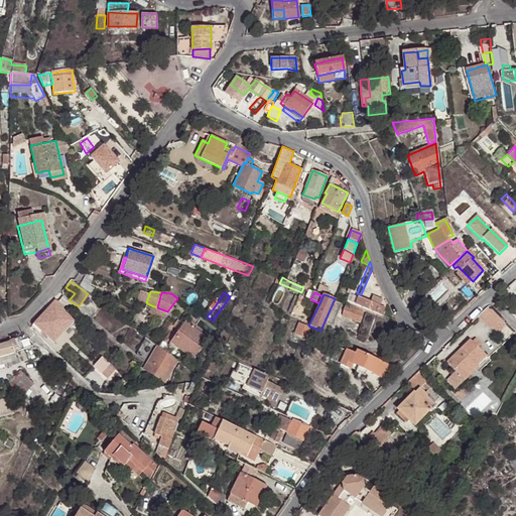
[(373,296),(371,301),(380,305),(382,299),(373,296)]
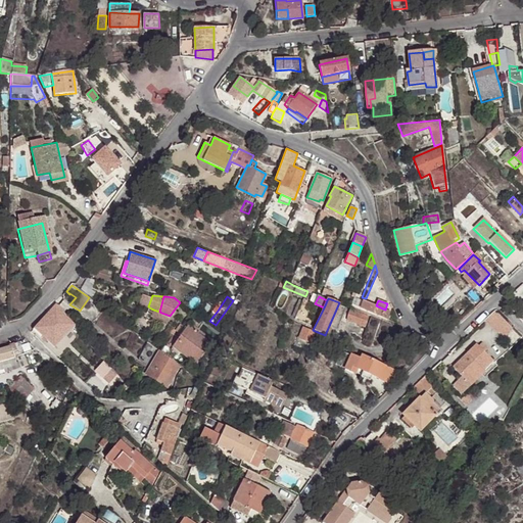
[(385,310),(376,305),(364,301),(362,308),(386,318),(388,312),(385,310)]
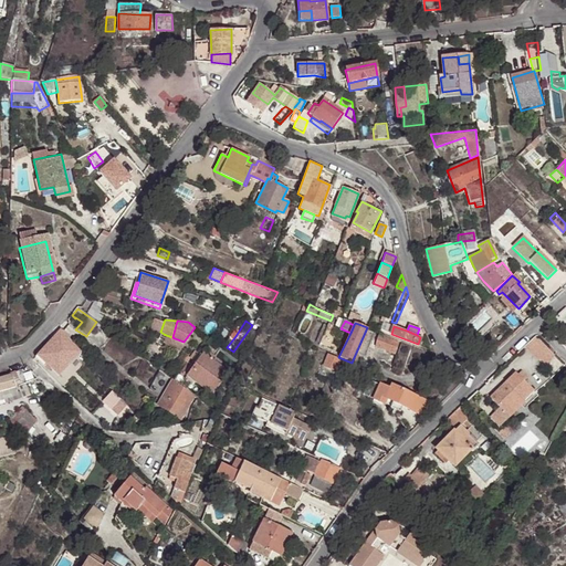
[(69,339),(60,329),(34,357),(43,365),(69,339)]
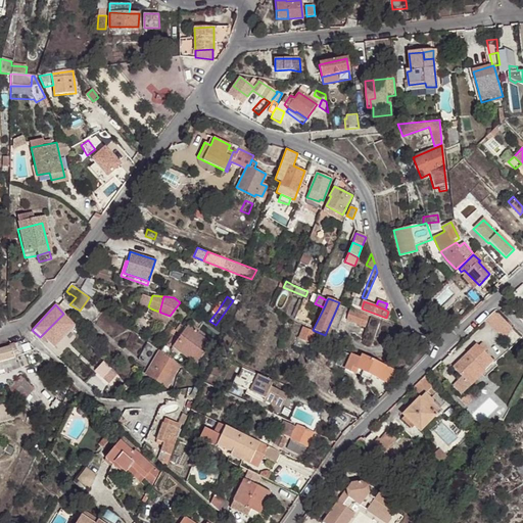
[(200,317),(208,323),(209,321),(218,311),(208,304),(200,317)]
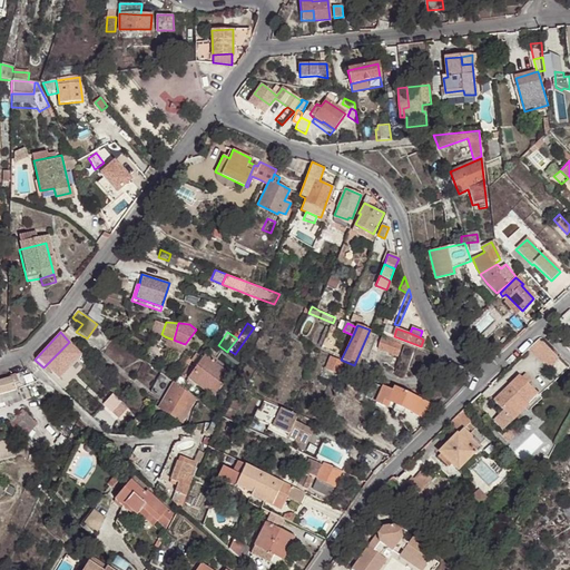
[(179,354),(180,352),(173,347),(176,341),(174,340),(167,337),(164,346),(179,354)]
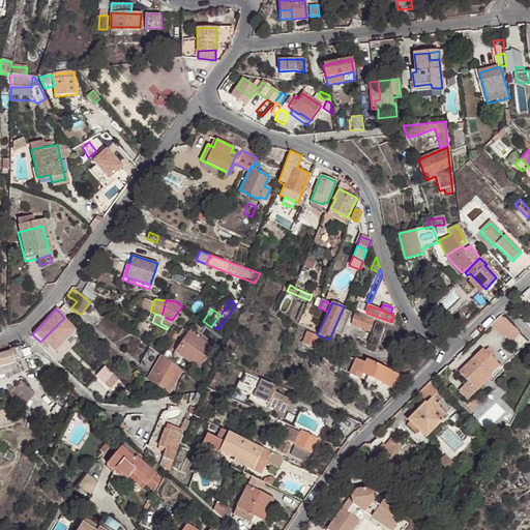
[(355,314),(352,324),(370,331),(373,320),(355,314)]
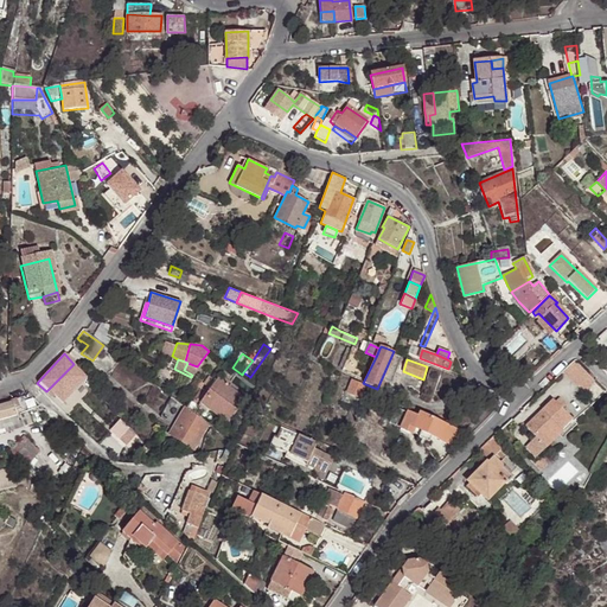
[(575,359),(563,370),(579,387),(581,384),(589,376),(575,359)]
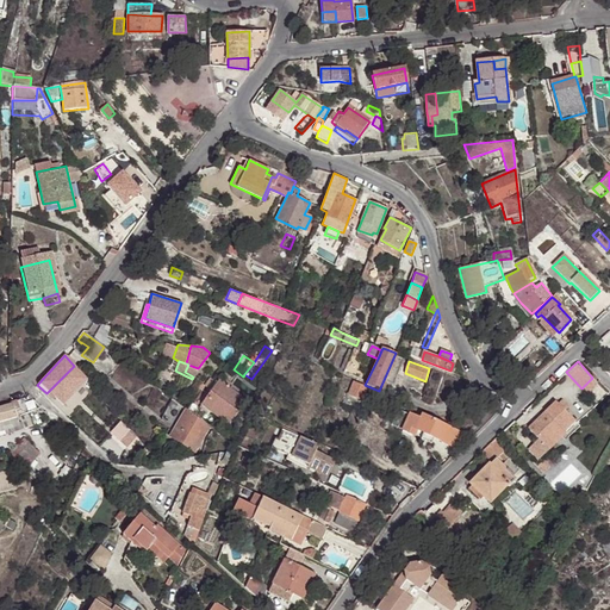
[(193,377),(198,368),(188,365),(185,372),(193,377)]
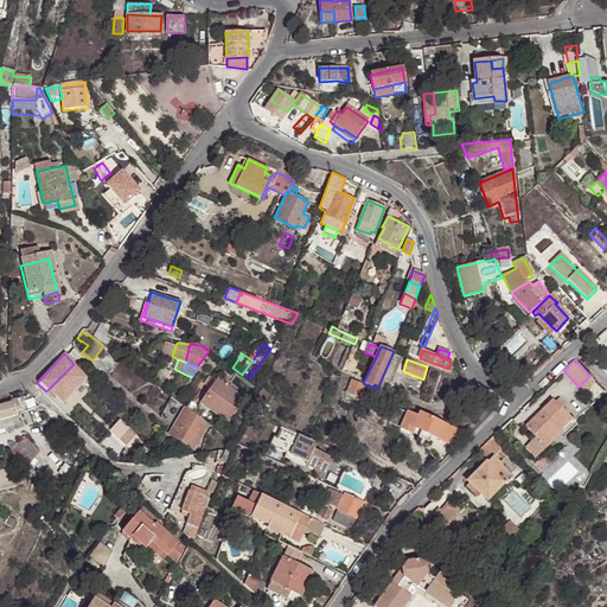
[(589,376),(581,384),(587,391),(595,382),(589,376)]
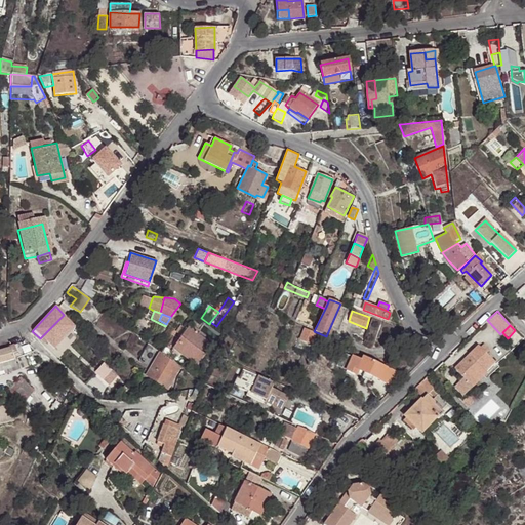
[(188,326),(173,349),(197,366),(212,344),(199,330),(188,326)]
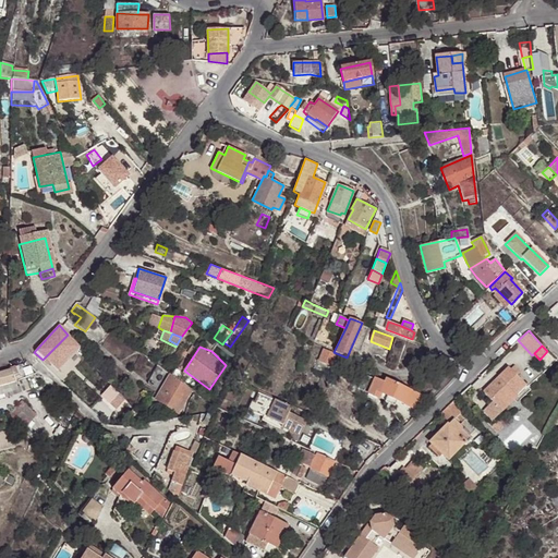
[(322,349),(317,363),(330,367),(335,353),(322,349)]
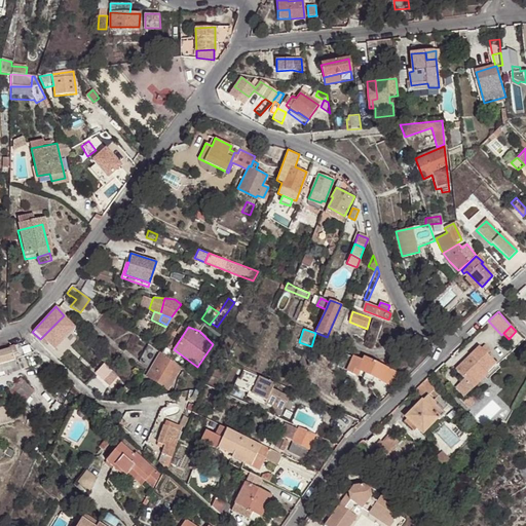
[(153,334),(148,343),(149,344),(152,346),(158,337),(153,334)]
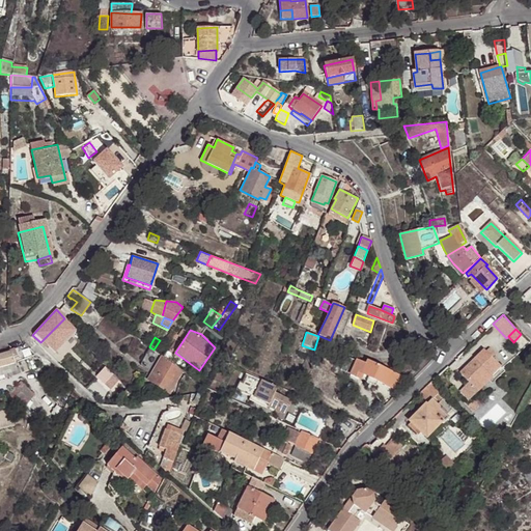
[(9,352),(0,354),(0,374),(15,370),(10,357),(16,356),(14,347),(8,350),(9,352)]
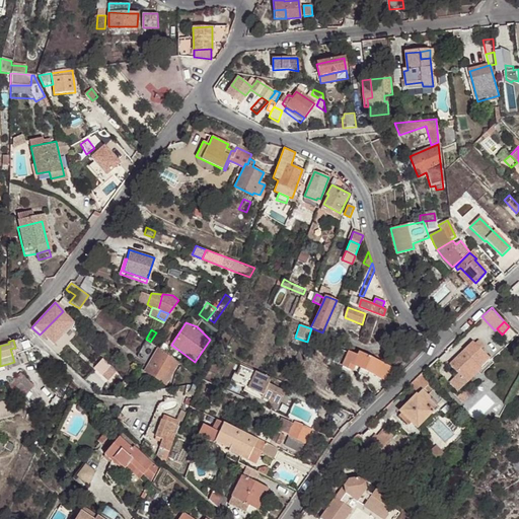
[(150,342),(147,340),(137,356),(144,360),(154,345),(150,342)]
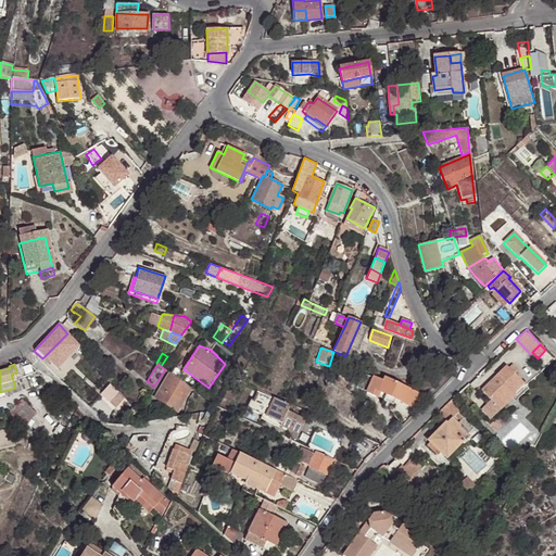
[(514,365),(509,369),(515,377),(519,371),(514,365)]
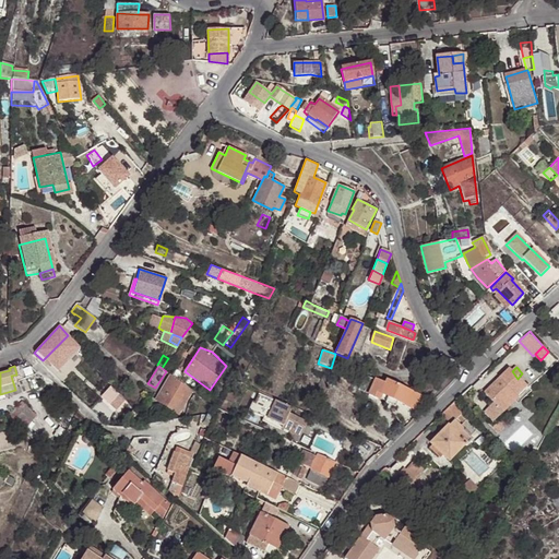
[(518,379),(512,371),(509,369),(484,392),(494,404),(502,413),(527,390),(518,379)]
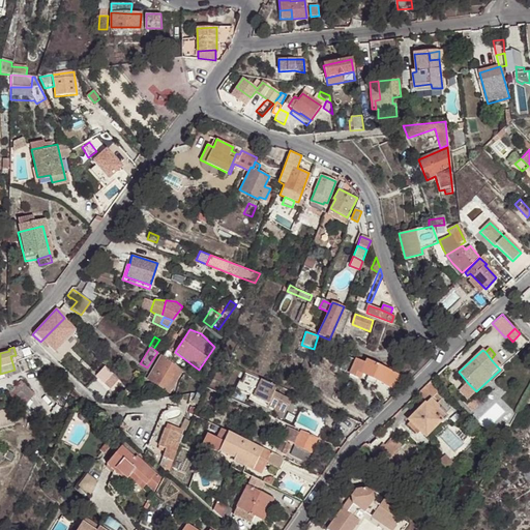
[(43,363),(33,353),(15,363),(19,372),(18,367),(25,365),(26,370),(27,374),(35,371),(43,363)]
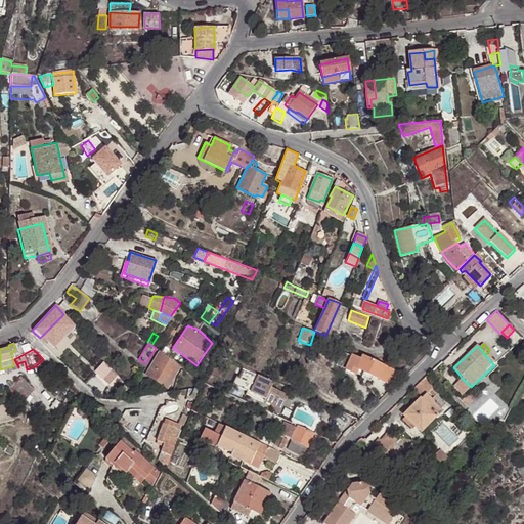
[(166,387),(180,365),(160,351),(146,374),(166,387)]
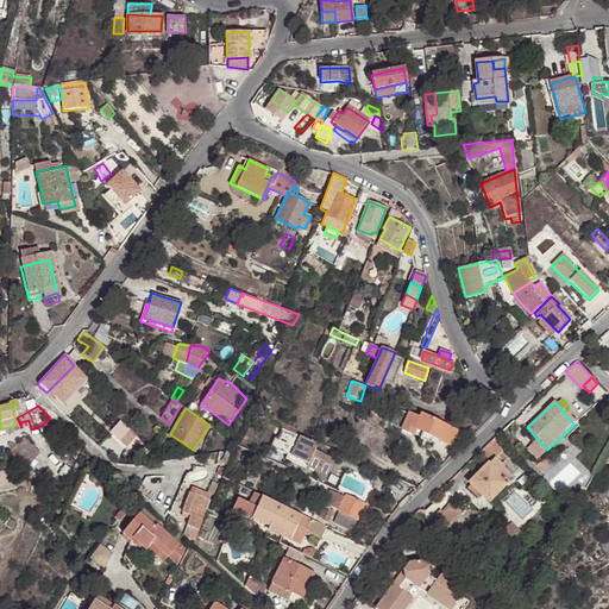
[(414,427),(419,419),(396,409),(389,424),(412,434),(414,427)]
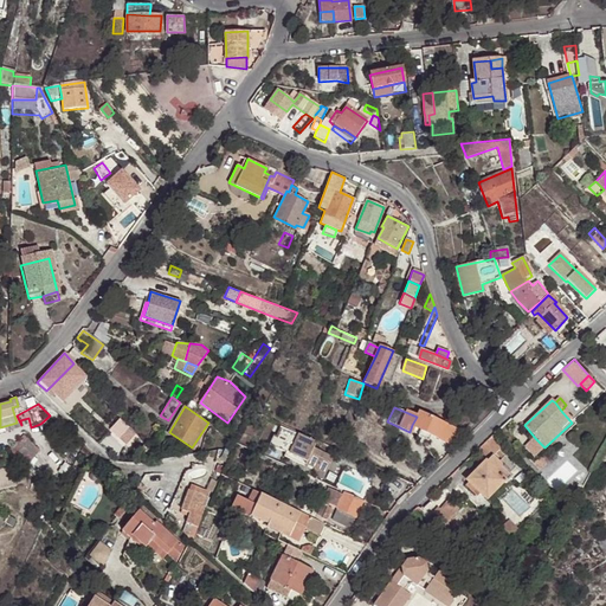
[(438,437),(443,424),(418,413),(417,417),(412,425),(438,437)]
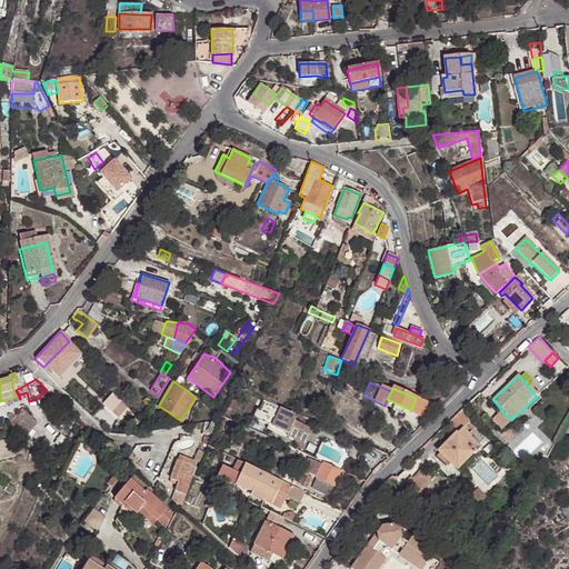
[(248,415),(266,422),(271,425),(270,430),(279,435),(280,432),(299,441),(307,427),(288,418),(290,411),(258,397),(253,407),(251,406),(248,415)]
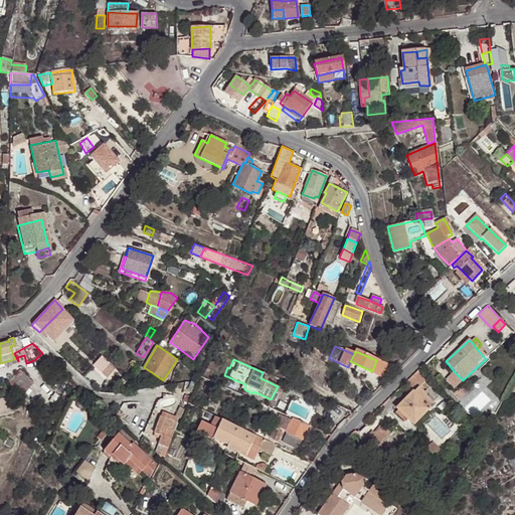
[(106,372),(112,365),(106,360),(101,368),(106,372)]
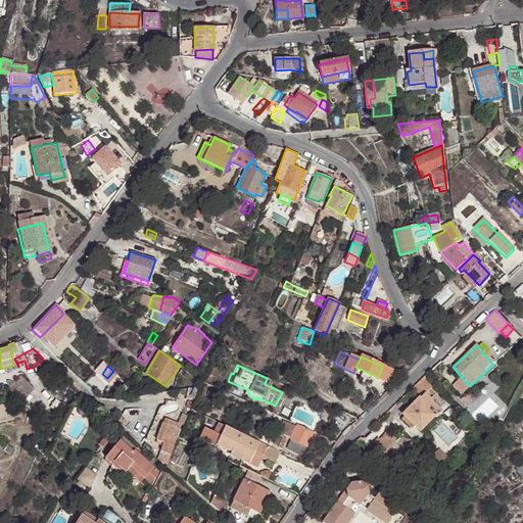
[(392,371),(382,366),(378,377),(387,381),(392,371)]
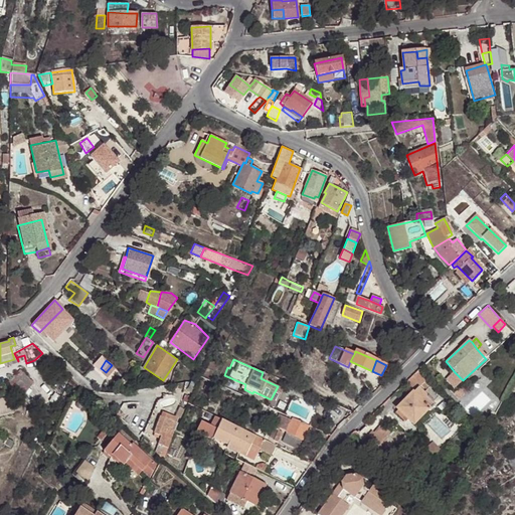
[(13,387),(25,373),(20,369),(7,382),(13,387)]
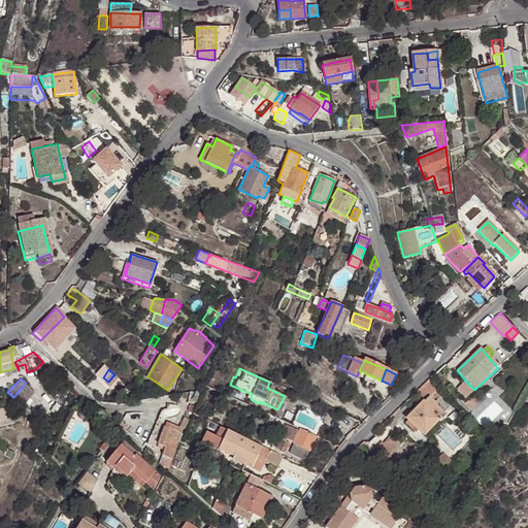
[(474,390),(466,382),(457,389),(465,398),(474,390)]
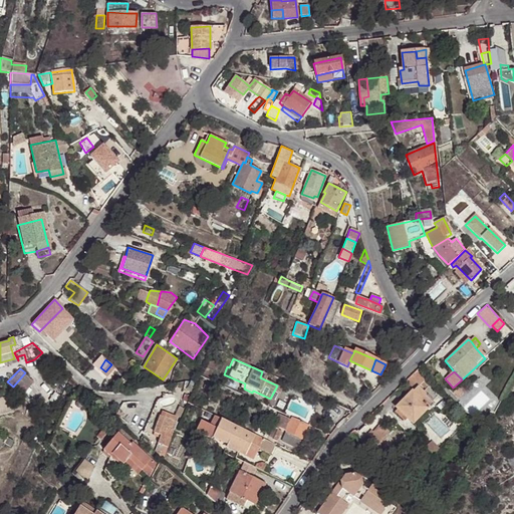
[(417,388),(411,393),(426,408),(428,410),(434,405),(432,402),(422,392),(417,388)]
